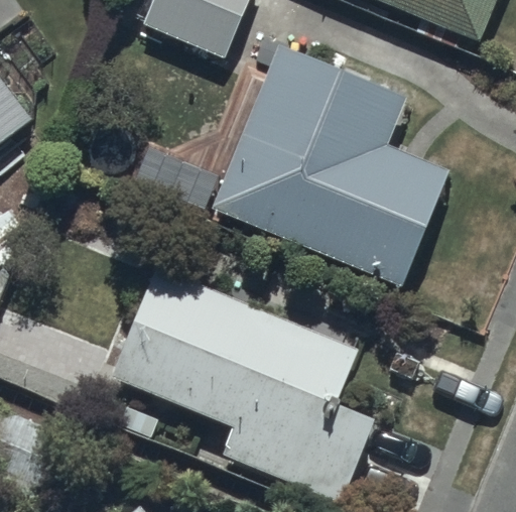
[(243,0),(152,0),(141,27),(219,59),(243,0)]
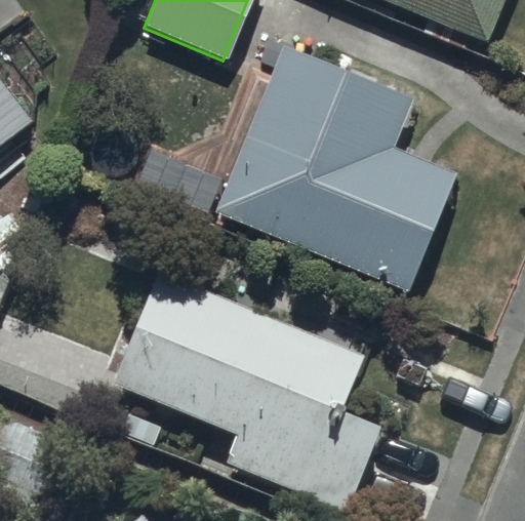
[(386,0),(489,41),(505,0),(386,0)]
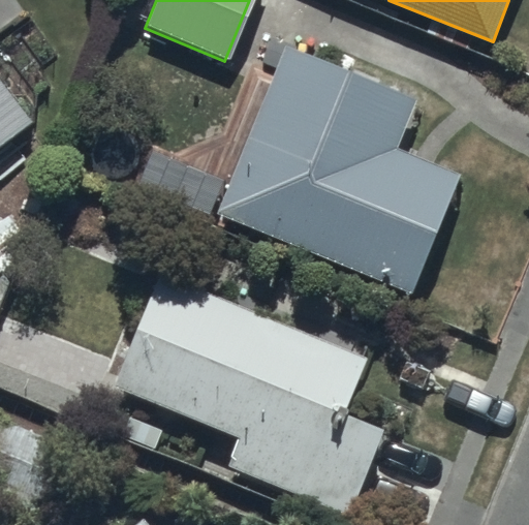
[(286,52),(217,211),(409,294),(460,174),(398,150),(415,105),(286,52)]
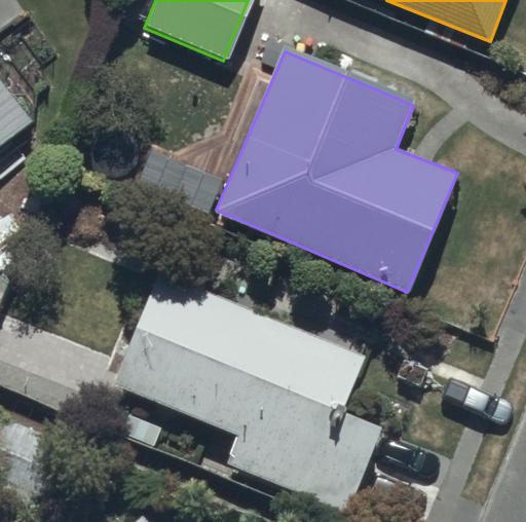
[(0,86),(0,143),(28,121),(0,86)]
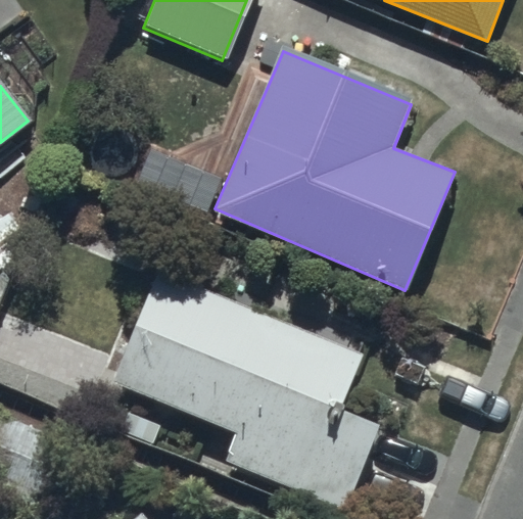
[(235,431),(225,463),(345,511),(380,424),(343,409),(369,359),(158,271),(114,386),(235,431)]
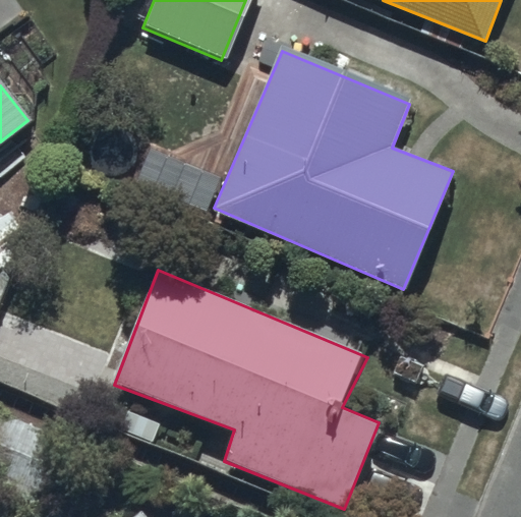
[(69,442),(0,412),(0,496),(40,513),(69,442)]
